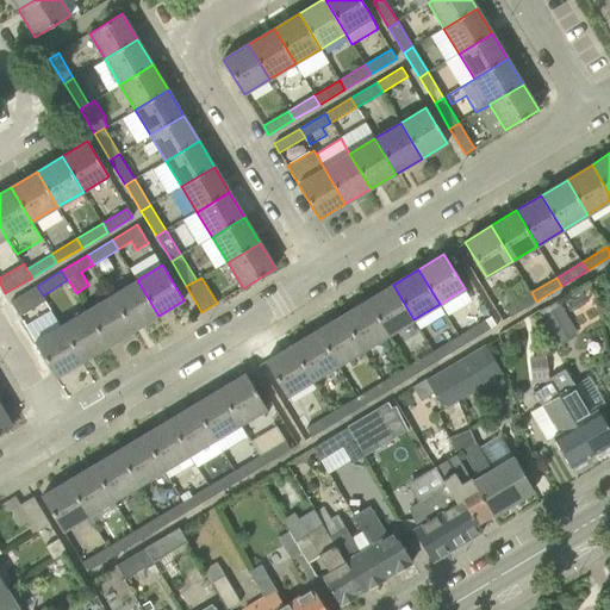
[(159,316),(137,280),(111,296),(132,331),(159,316)]
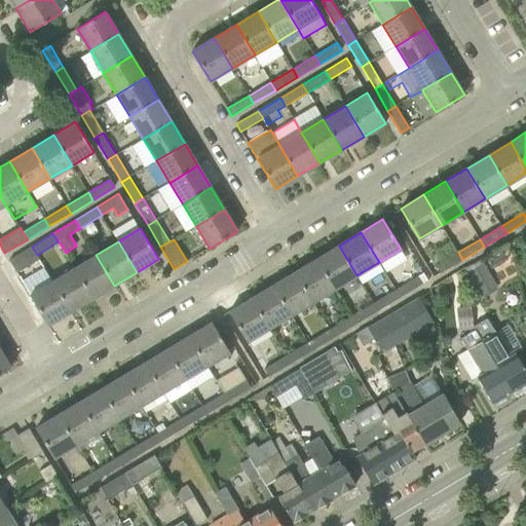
[(335,289),(357,275),(339,246),(316,259),(335,289)]
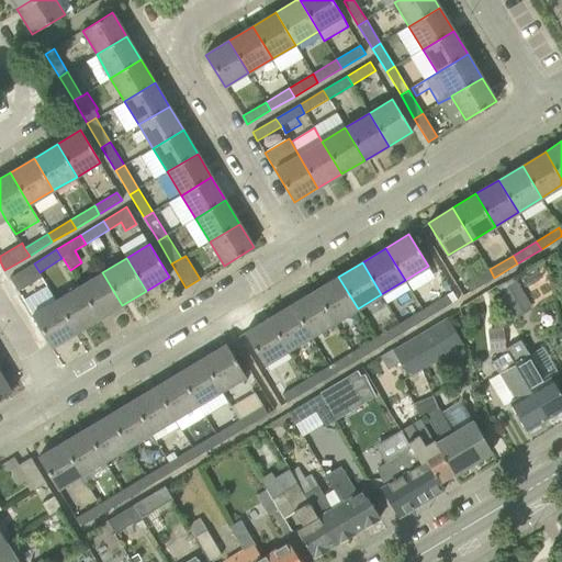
[(10,278),(14,287),(18,292),(43,278),(40,272),(34,263),(10,278)]
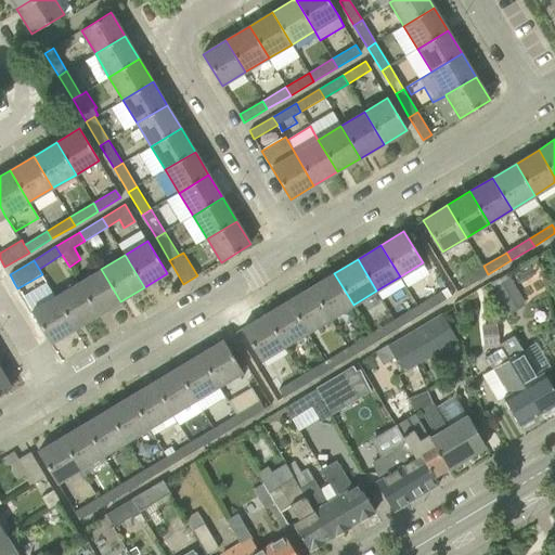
[(469,285),(488,274),(483,266),(465,276),(469,285)]
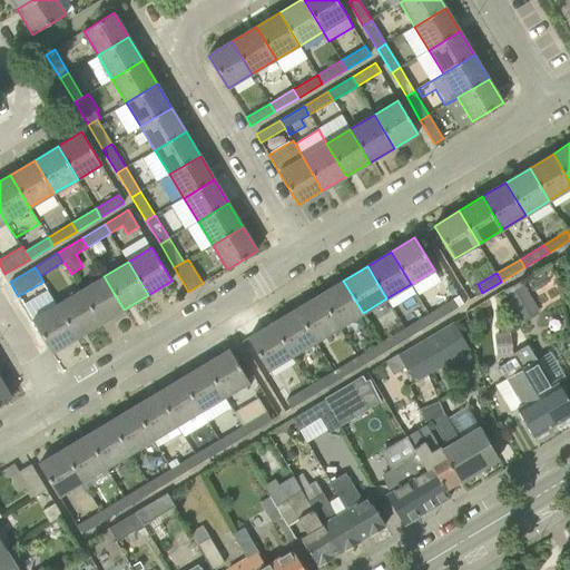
[(124,310),(104,276),(80,291),(100,324),(124,310)]
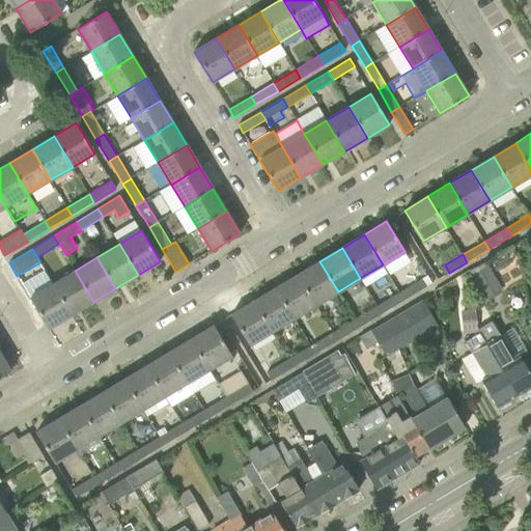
[(316,305),(338,291),(319,261),(298,275),(316,305)]
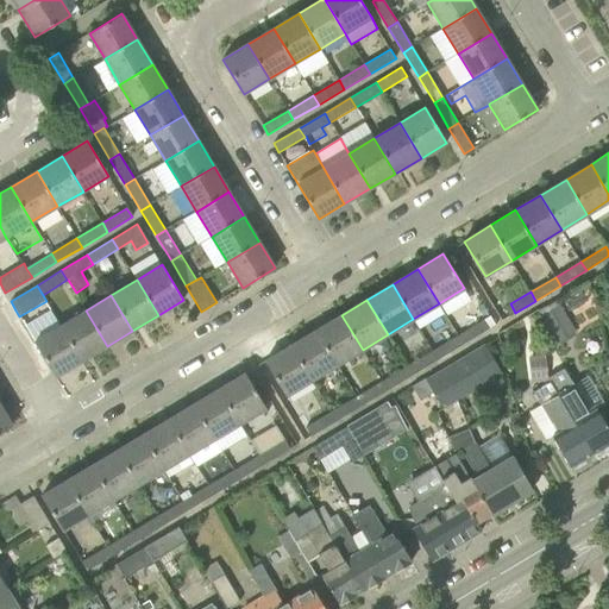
[(482,305),(477,307),(482,316),(488,313),(482,305)]
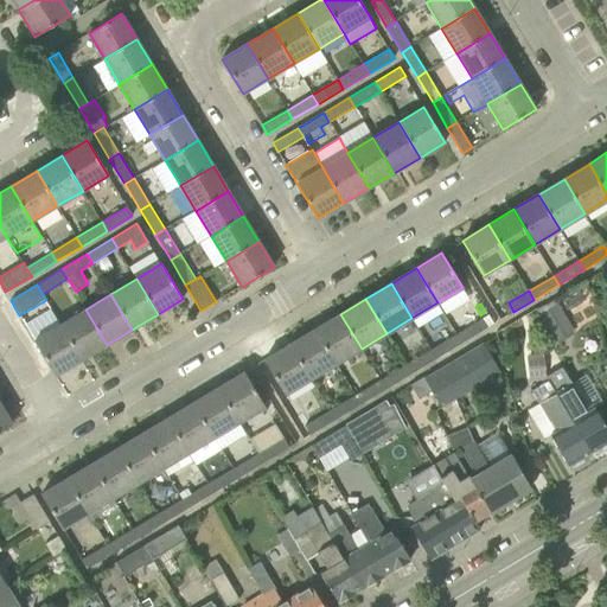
[(558,304),(540,314),(555,342),(574,330),(558,304)]
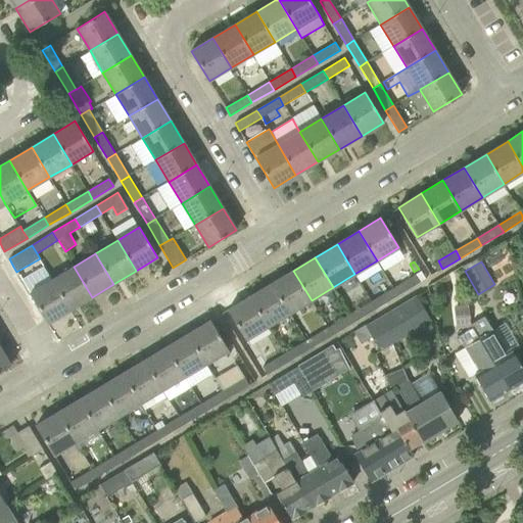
[(30,293),(48,324),(69,311),(51,280),(43,266),(21,279),(30,293)]
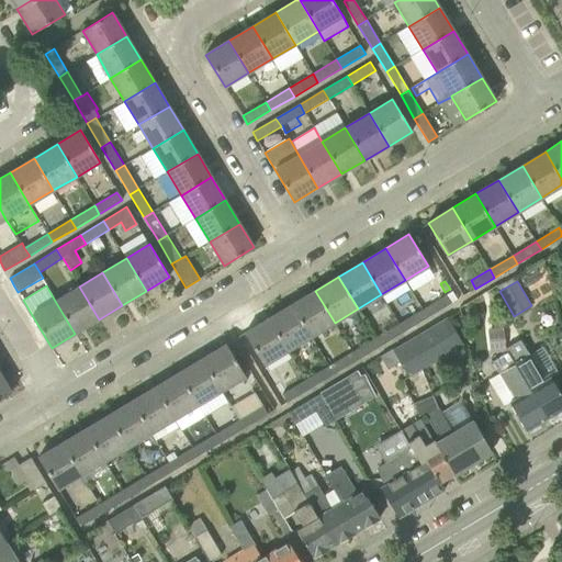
[(99,319),(79,287),(55,301),(75,334),(99,319)]
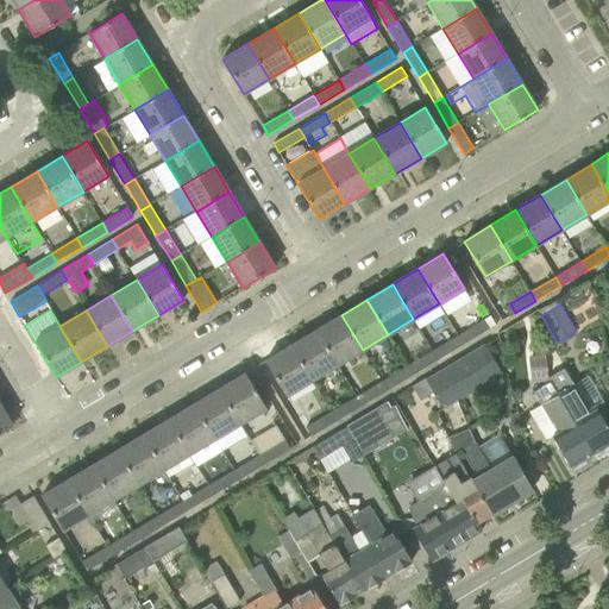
[(337,365),(363,350),(341,315),(316,330),(337,365)]
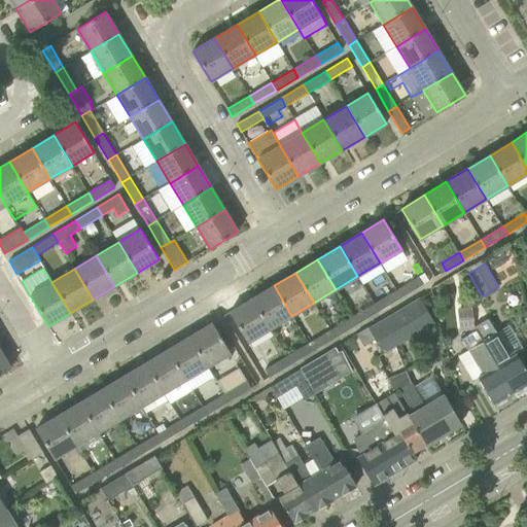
[(418,277),(396,290),(401,299),(423,285),(429,281),(425,274),(419,278),(418,277)]
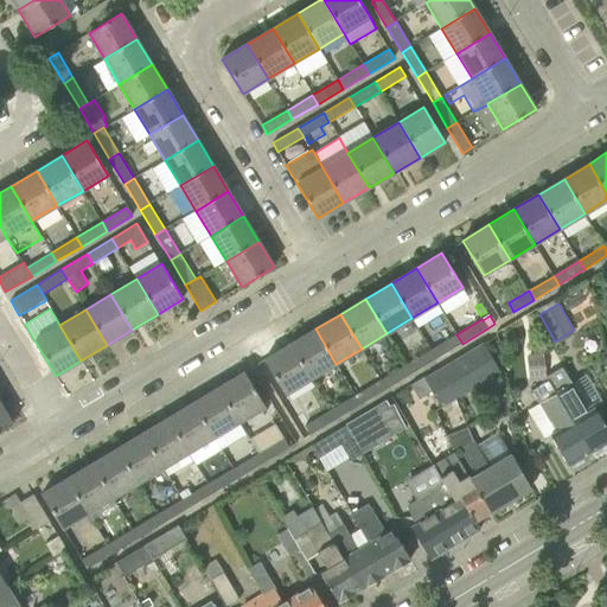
[(289,344),(311,379),(336,364),(315,328),(289,344)]
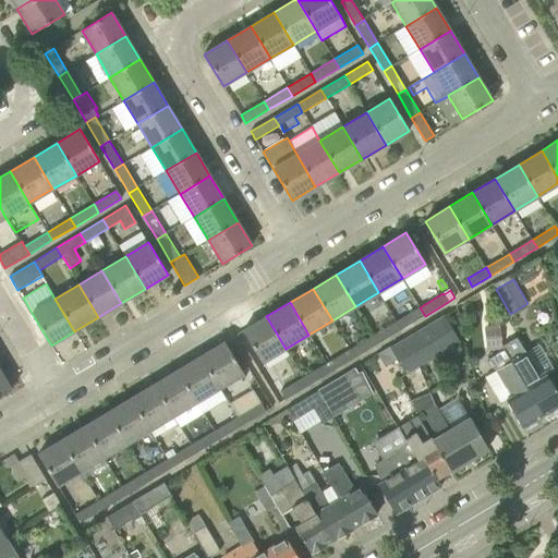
[(420,307),(396,322),(401,330),(425,316),(420,307)]
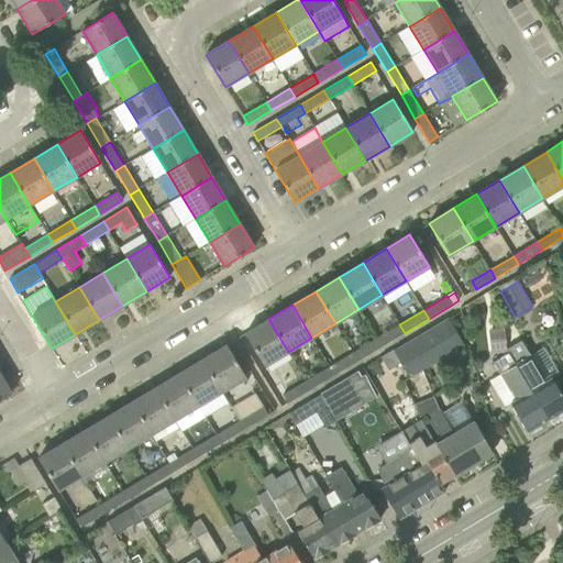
[(393,351),(400,364),(408,378),(423,371),(464,346),(449,318),(393,351)]
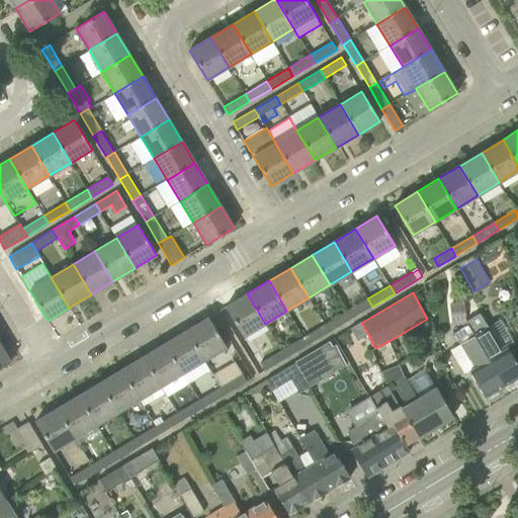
[(247,293),(226,307),(244,337),(265,324),(247,293)]
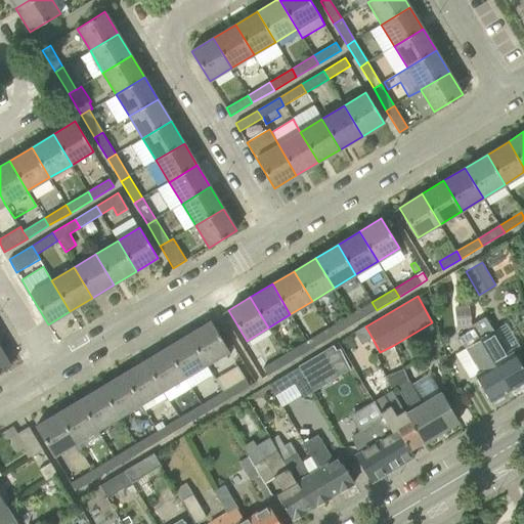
[(372,302),(350,315),(355,322),(377,310),(372,302)]
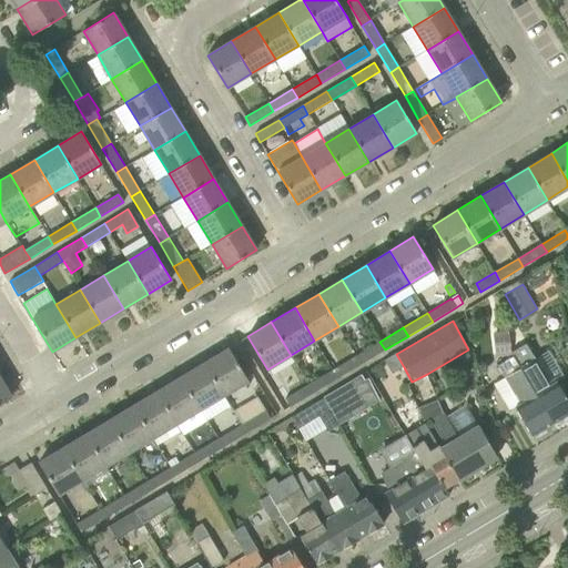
[(510,355),(510,353),(508,332),(499,333),(493,334),(496,356),(510,355)]
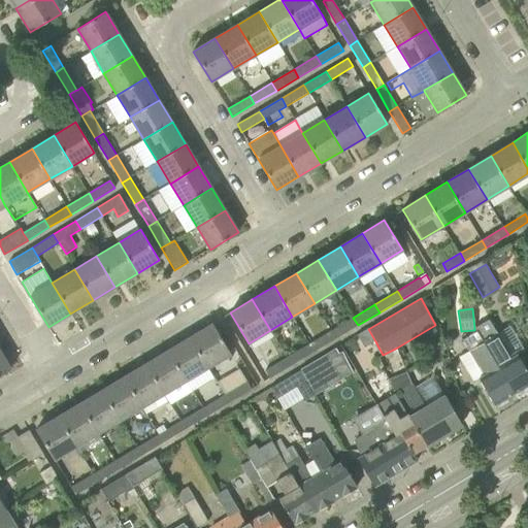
[(336,338),(358,325),(353,318),(351,319),(349,315),(329,327),(331,330),(336,338)]
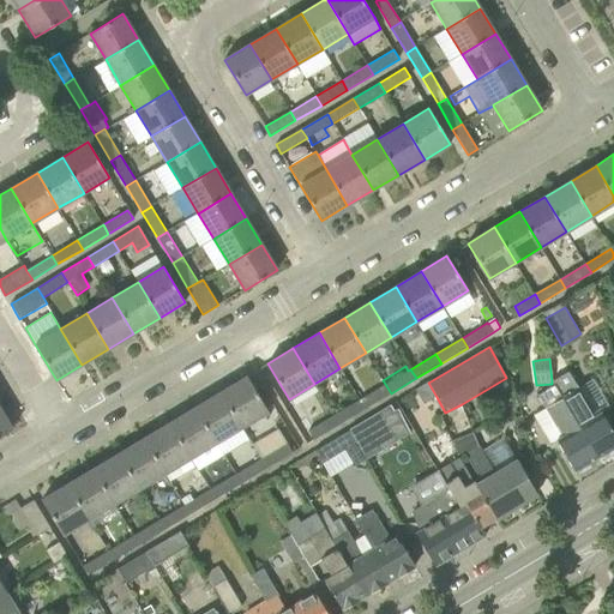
[(597,457),(613,447),(613,433),(601,411),(596,415),(569,372),(552,381),(554,385),(597,457)]
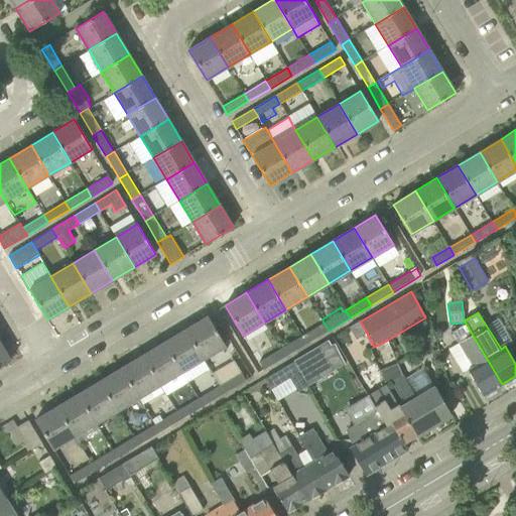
[(226,347),(208,315),(185,329),(205,359),(226,347)]
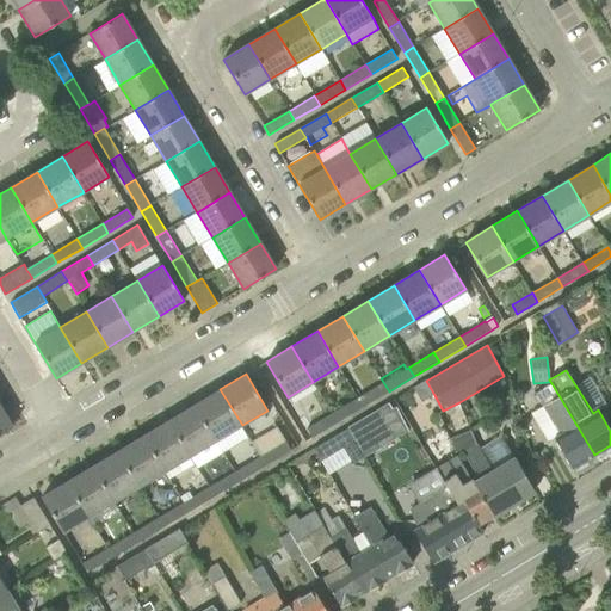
[(434,395),(426,381),(426,380),(413,388),(421,401),(432,396),(434,395)]
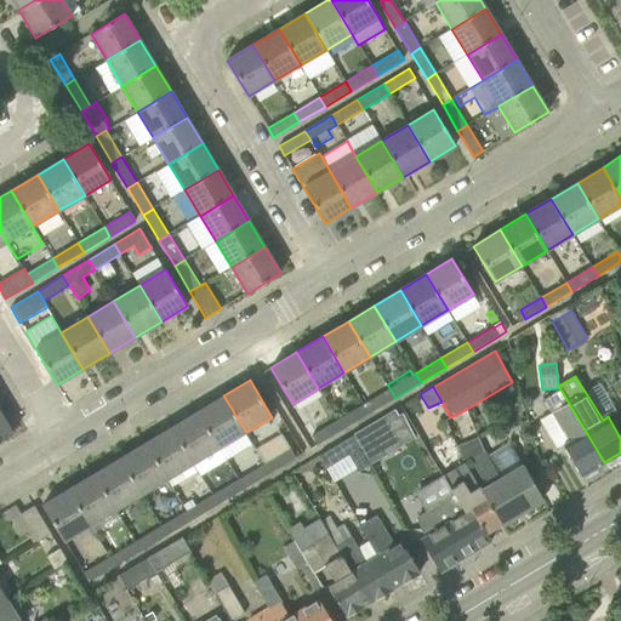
[(363,404),(369,414),(396,398),(389,388),(363,404)]
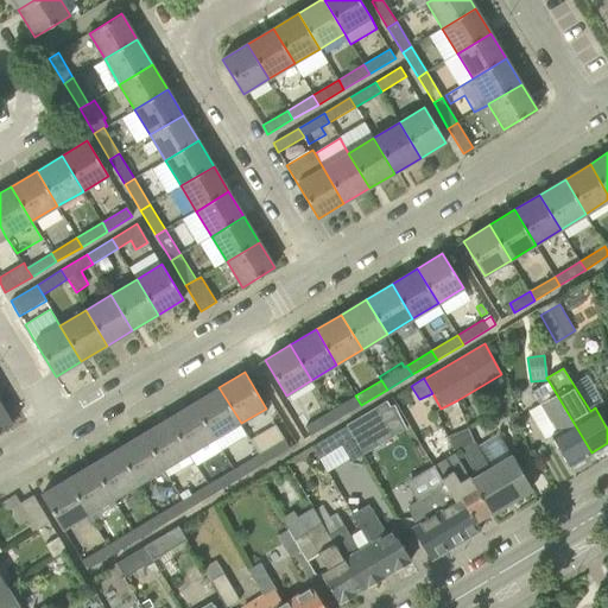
[(591,453),(549,381),(530,392),(556,430),(550,435),(569,467),(591,453)]
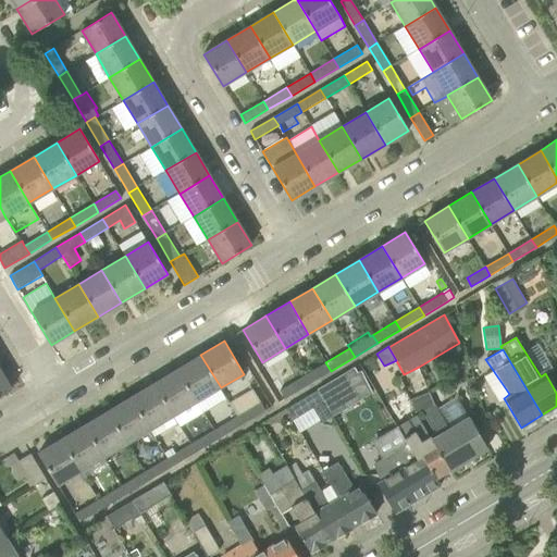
[(177,369),(197,401),(221,387),(200,355),(177,369)]
